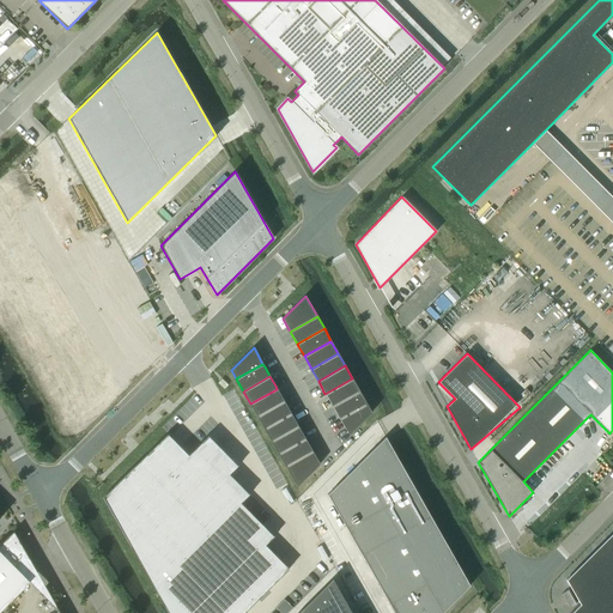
[(218,383),(224,389),(228,384),(222,378),(218,382),(218,383)]
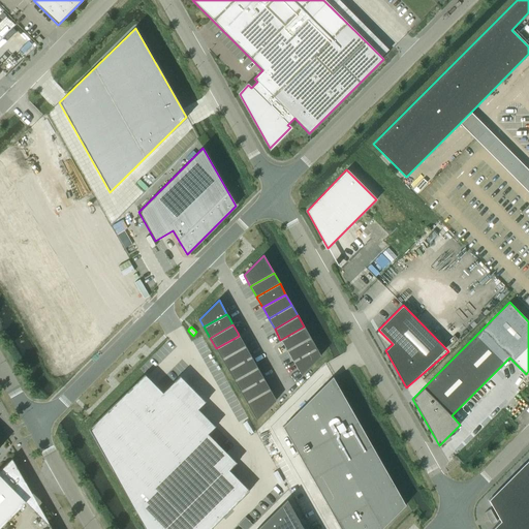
[(304,327),(280,340),(282,342),(286,350),(310,337),(304,327)]
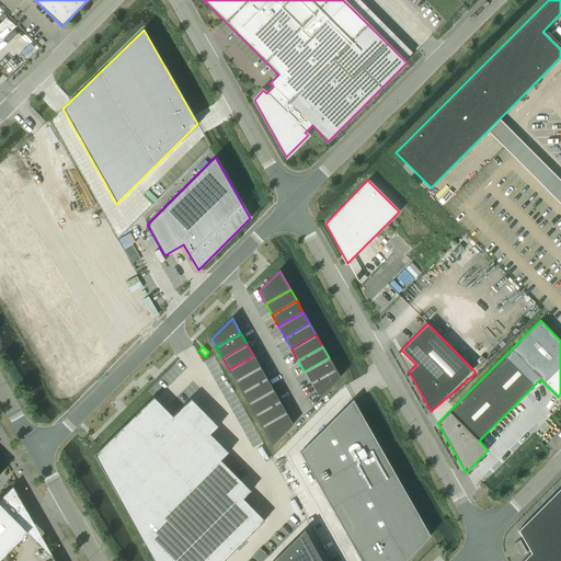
[(253,356),(229,369),(236,381),(260,367),(254,358),(253,356)]
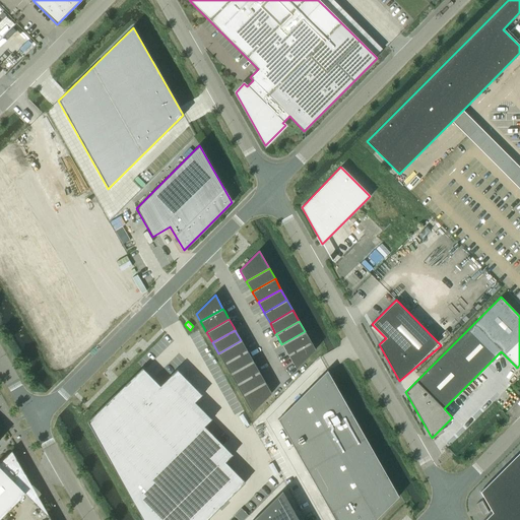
[(305,331),(281,344),(286,352),(287,354),(311,342),(305,331)]
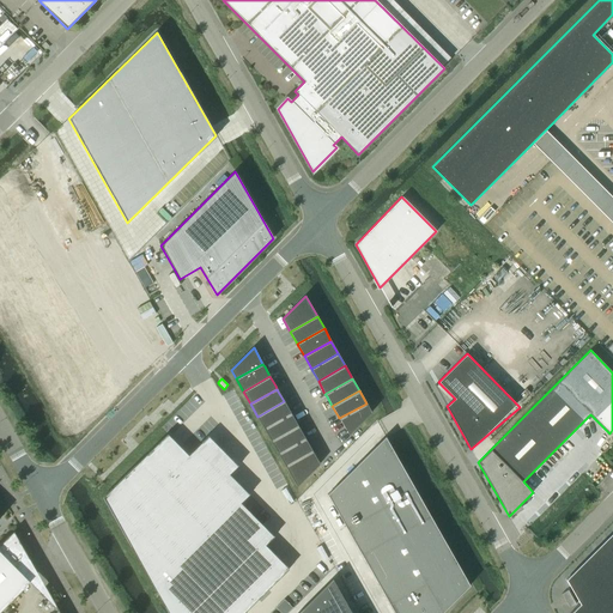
[(284,401),(258,417),(263,429),(291,413),(290,411),(284,401)]
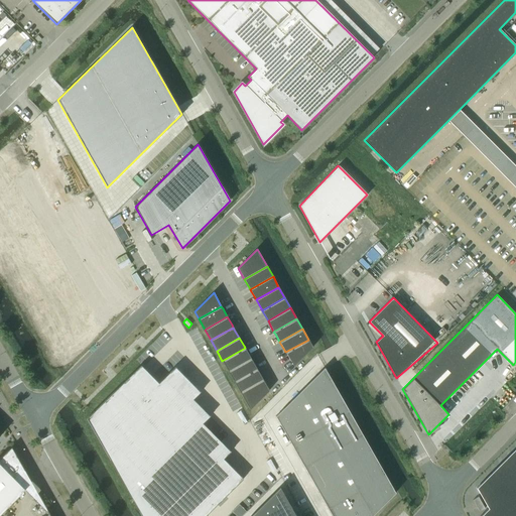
[(308,340),(285,352),(287,355),(293,366),(312,347),(308,340)]
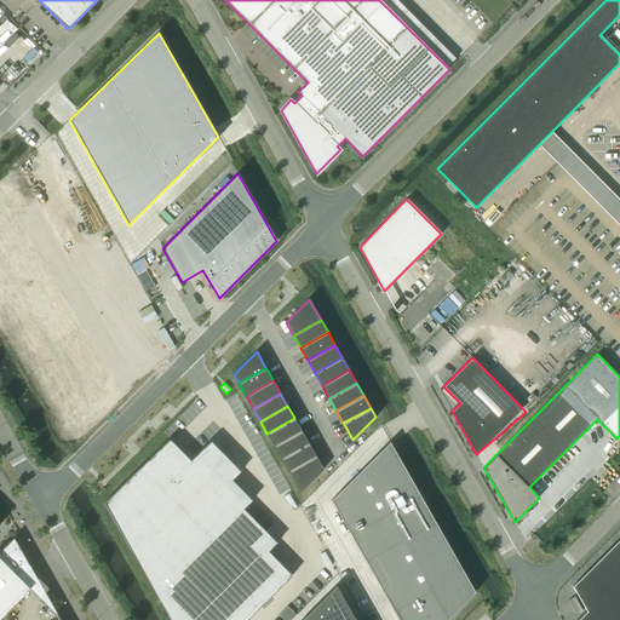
[(294,418),(267,434),(274,447),(302,431),(296,420),(294,418)]
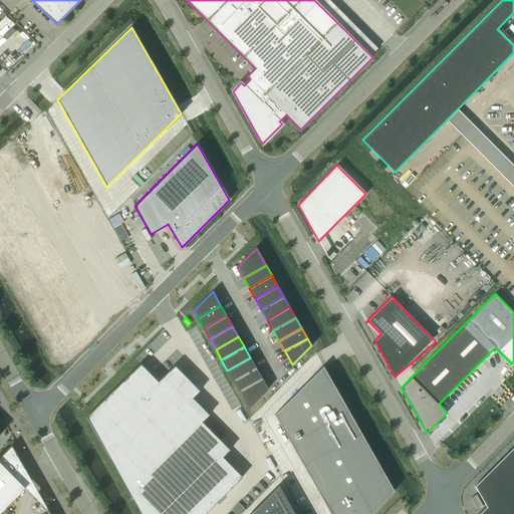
[(250,357),(227,370),(233,380),(256,367),(255,365),(250,357)]
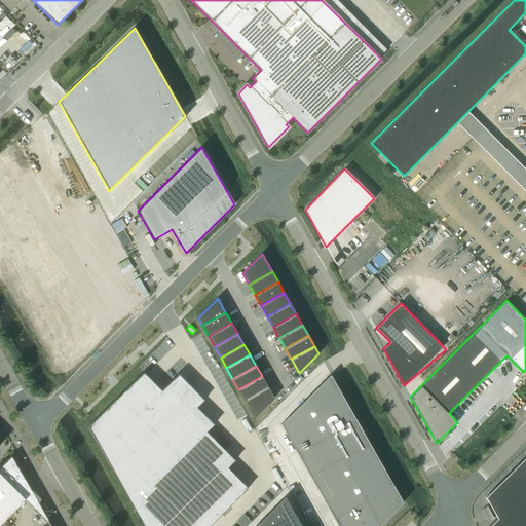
[(144,372),(88,426),(144,525),(209,525),(248,488),(227,467),(234,460),(207,431),(214,424),(196,407),(204,400),(179,374),(161,390),(144,372)]
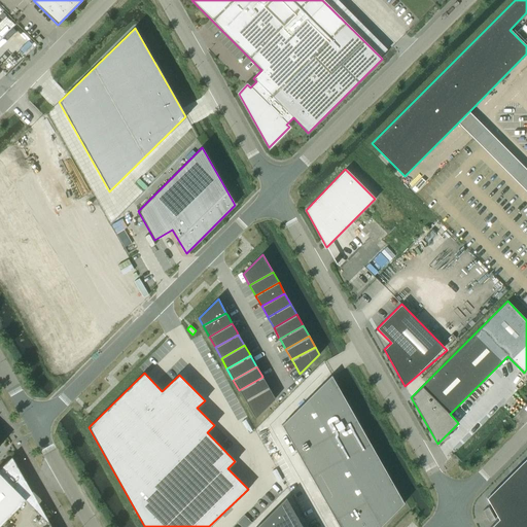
[(331,376),(281,425),(339,526),(380,526),(403,503),(331,376)]
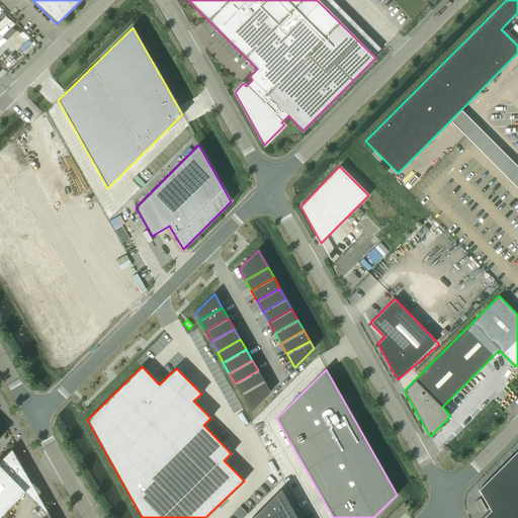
[(258,370),(235,383),(241,394),(264,381),(259,372),(258,370)]
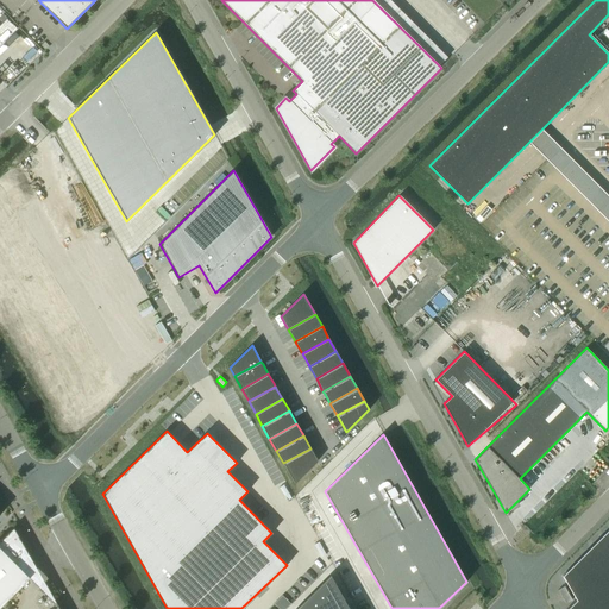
[(311,449),(283,463),(295,483),(318,460),(311,449)]
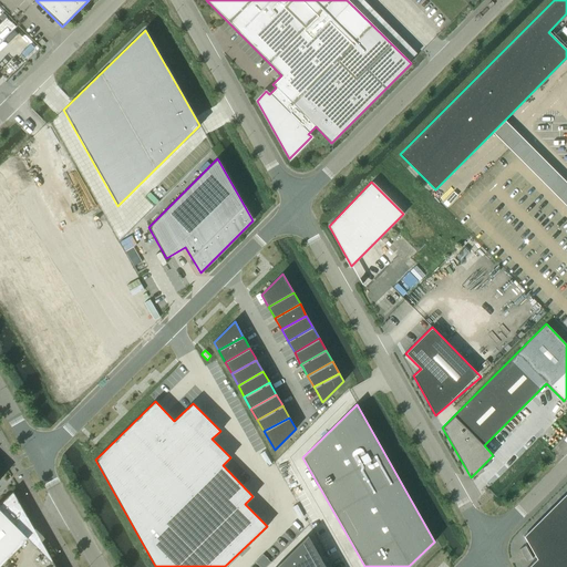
[(27,516),(16,496),(12,492),(0,502),(0,565),(28,537),(17,526),(27,516)]
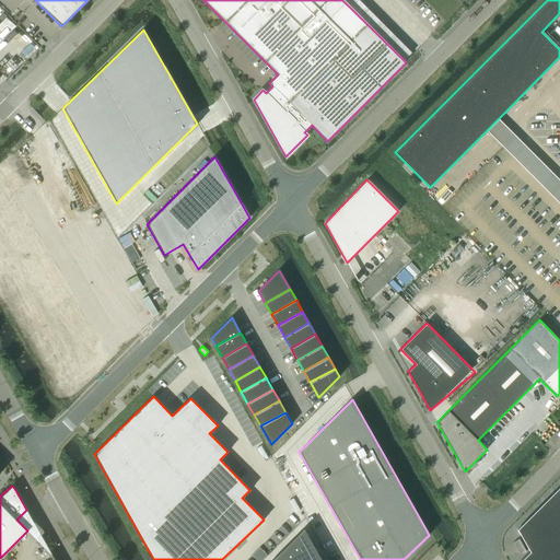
[(559,559),(559,486),(521,526),(516,529),(529,552),(521,559),(559,559)]
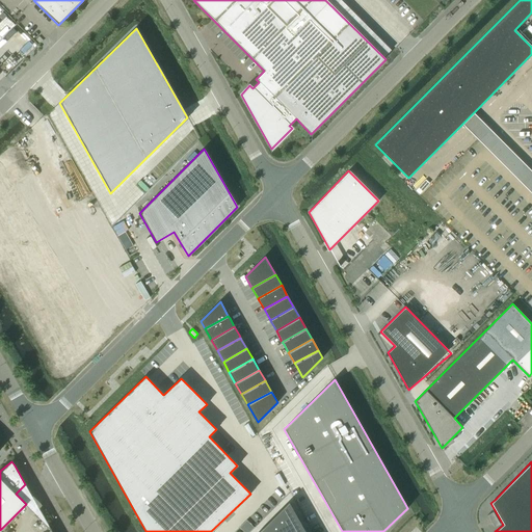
[(259,531),(304,531),(288,503),(259,531)]
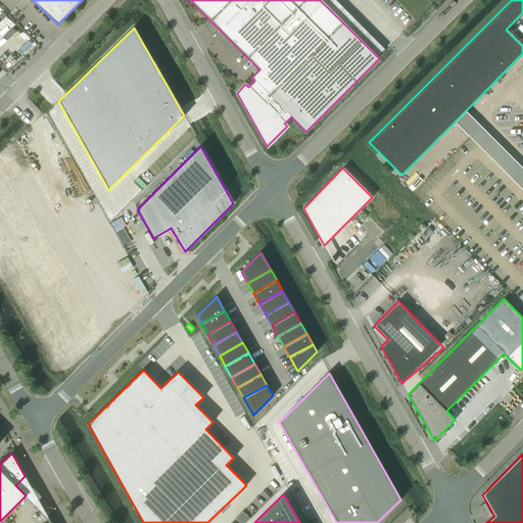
[(479,507),(485,518),(491,515),(484,504),(479,507)]
